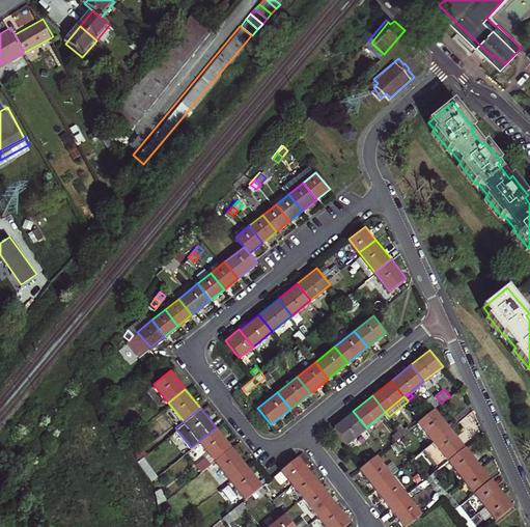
[(450,427),(435,408),(422,418),(418,421),(434,441),(450,427)]
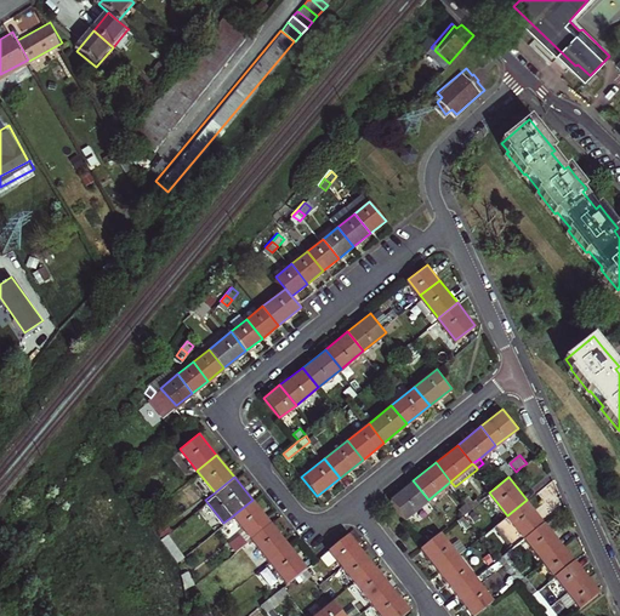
[(428,500),(413,480),(390,497),(405,517),(428,500)]
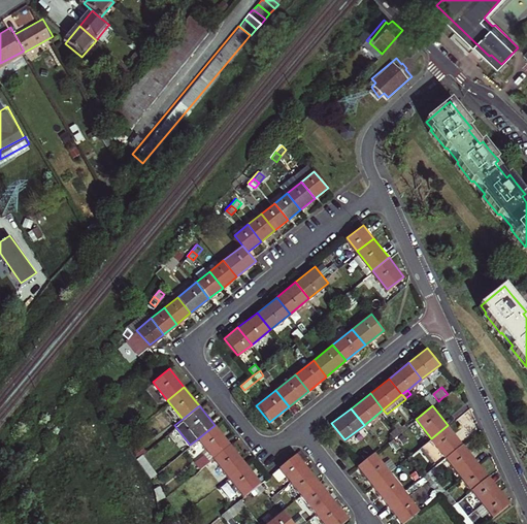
[(229,444),(215,425),(198,438),(212,457),(229,444)]
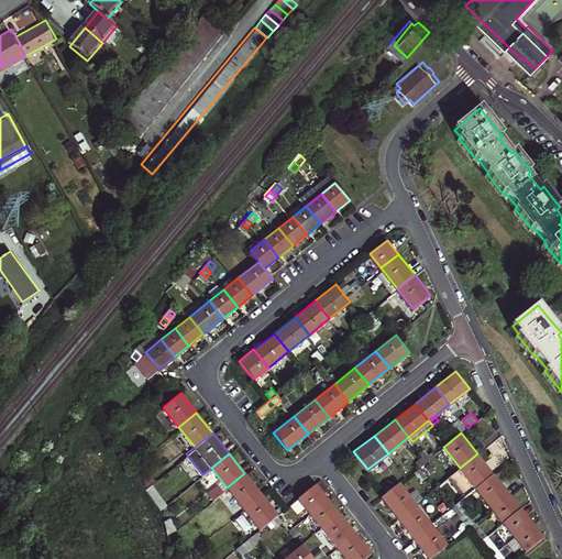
[(493,473),(477,453),(460,468),(437,485),(453,506),(475,488),(493,473)]
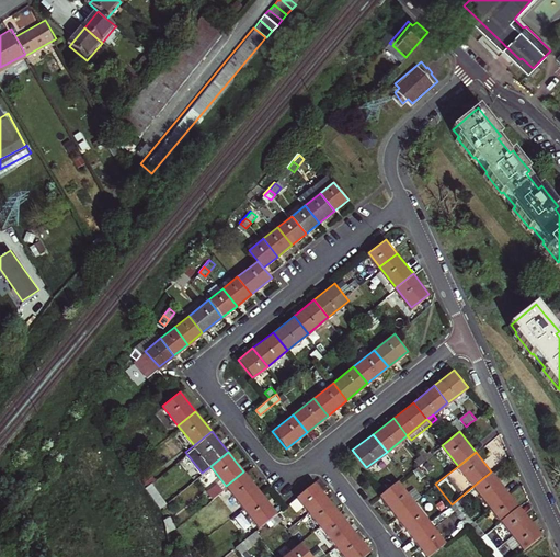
[(260,492),(243,472),(226,486),(242,506),(260,492)]
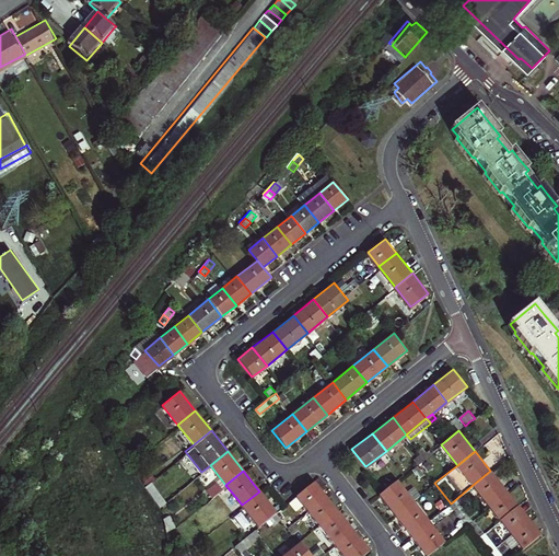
[(490,471),(473,485),(489,505),(507,490),(490,471)]
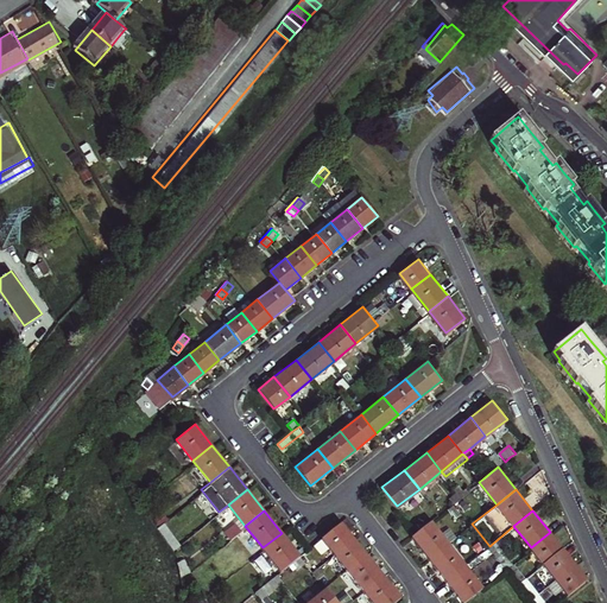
[(448,543),(430,520),(417,531),(411,535),(429,557),(448,543)]
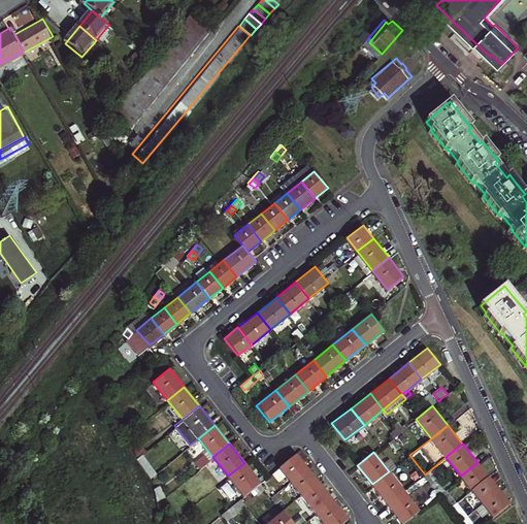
[(296,454),(278,467),(289,480),(306,466),(296,454)]
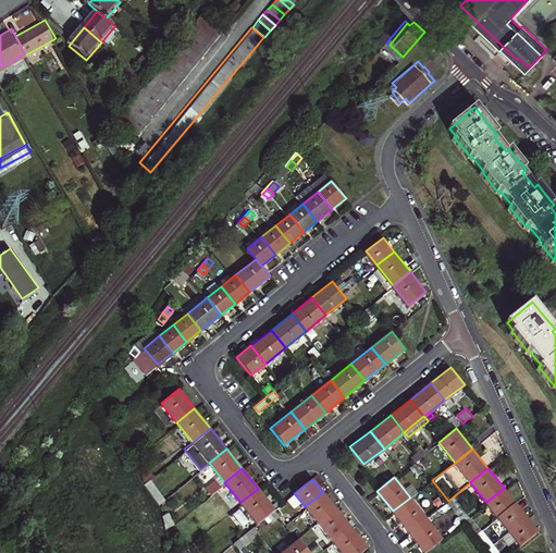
[(151,484),(162,500),(169,494),(157,480),(151,484)]
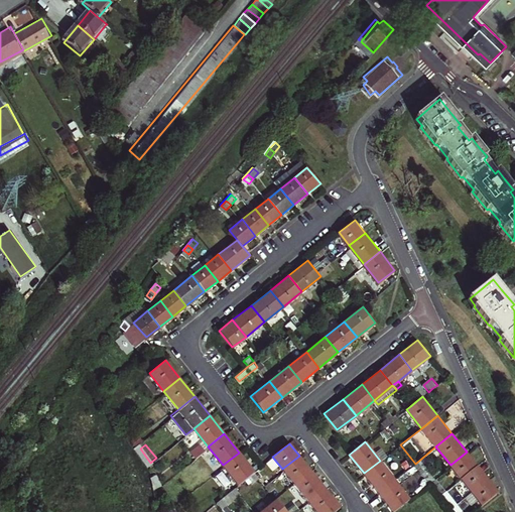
[(451,465),(462,479),(478,466),(467,452),(451,465)]
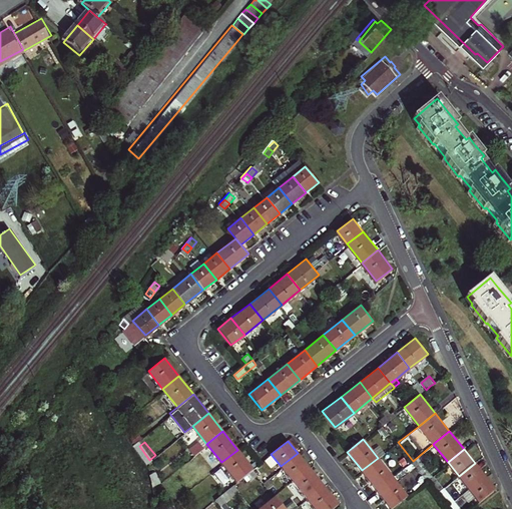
[(252,468),(237,450),(221,462),(236,481),(252,468)]
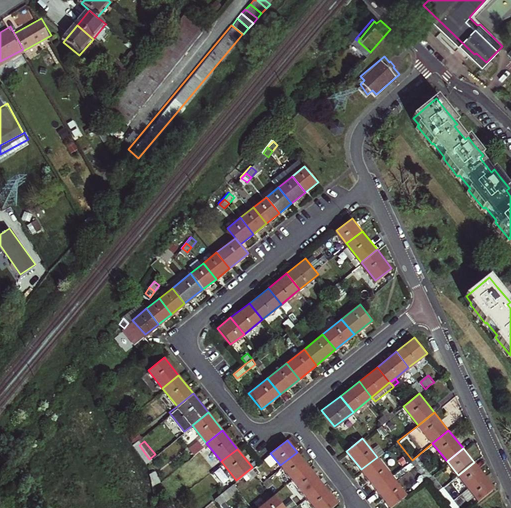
[(280,465),(290,478),(307,465),(297,452),(280,465)]
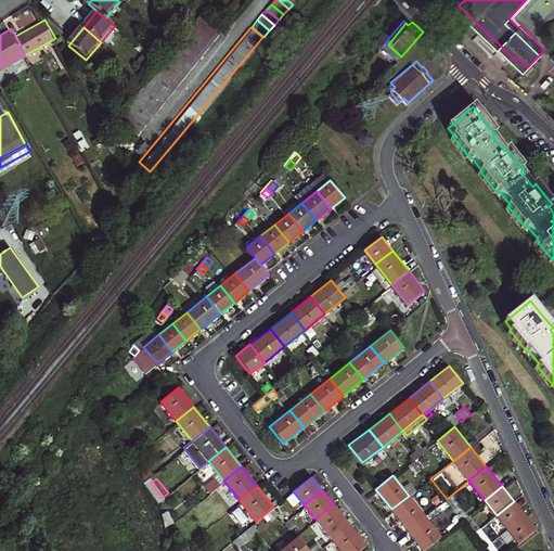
[(425,516),(409,496),(391,509),(408,529),(425,516)]
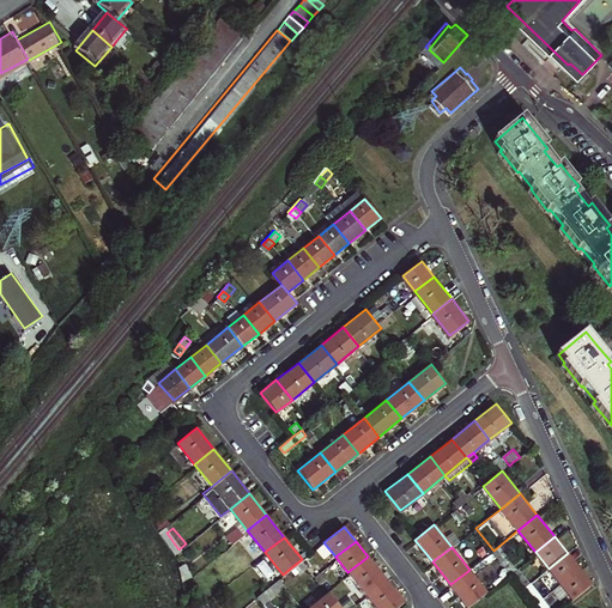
[(549,569),(561,583),(580,567),(568,553),(549,569)]
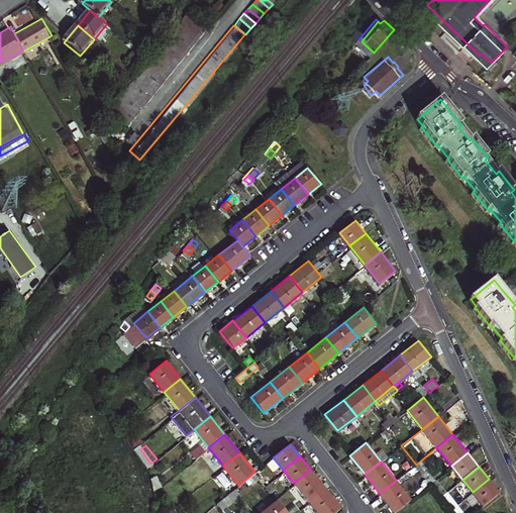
[(255,472),(266,485),(271,480),(262,468),(255,472)]
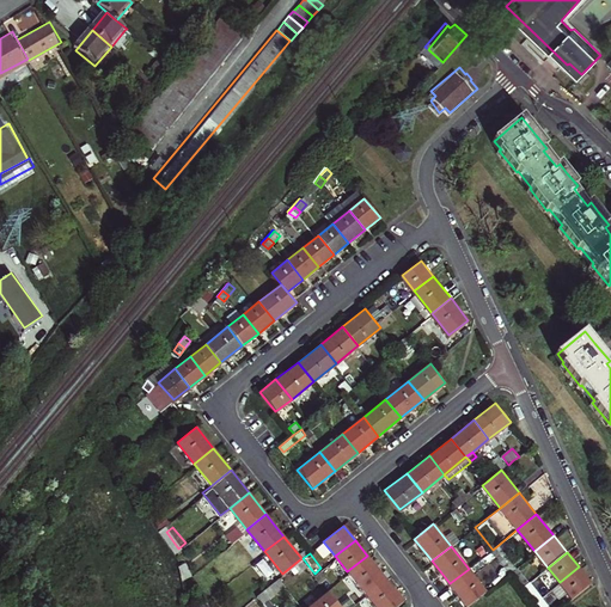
[(367,556),(347,571),(366,594),(385,578),(367,556)]
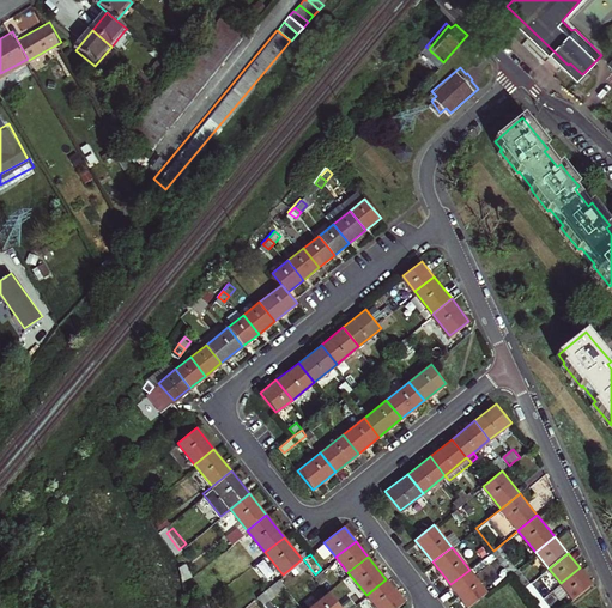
[(592,583),(580,567),(561,583),(573,599),(592,583)]
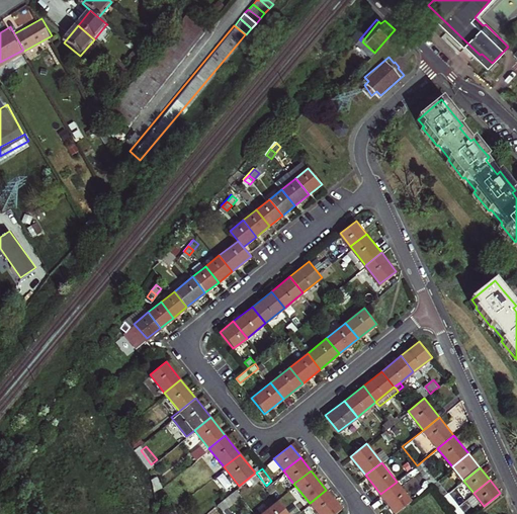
[(277,488),(271,481),(266,486),(271,493),(277,488)]
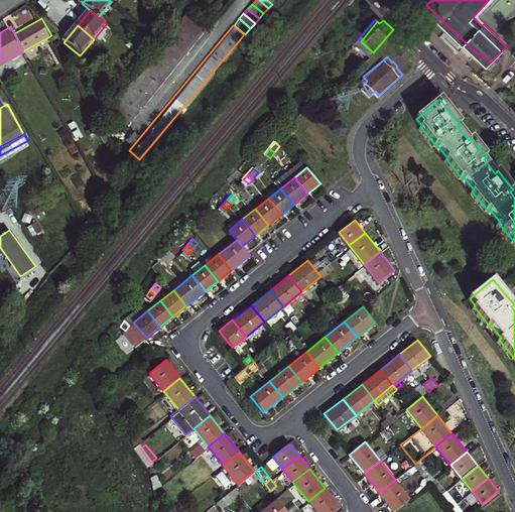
[(395,480),(379,492),(393,510),(409,497),(395,480)]
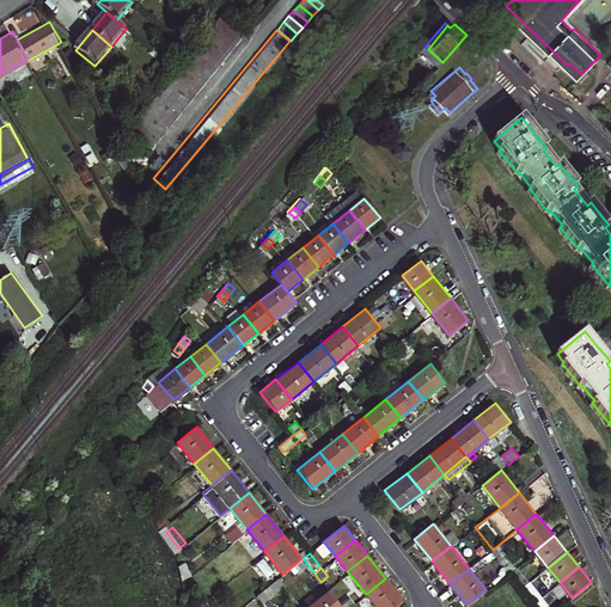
[(524,575),(518,580),(523,587),(530,582),(524,575)]
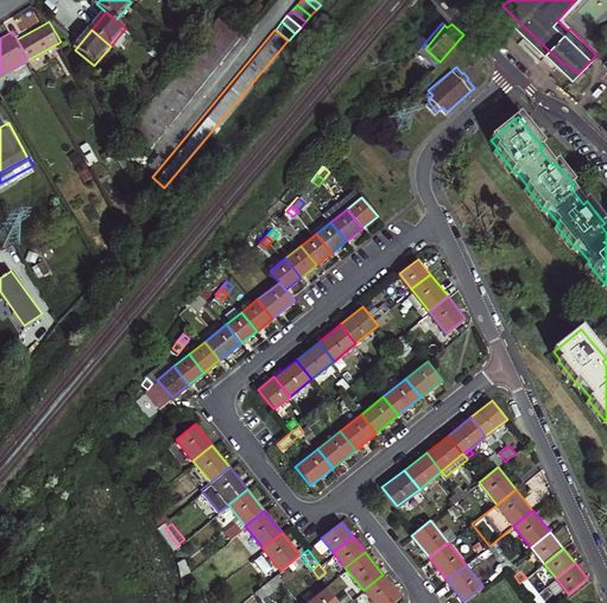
[(383,575),(364,590),(373,602),(391,602),(400,596),(383,575)]
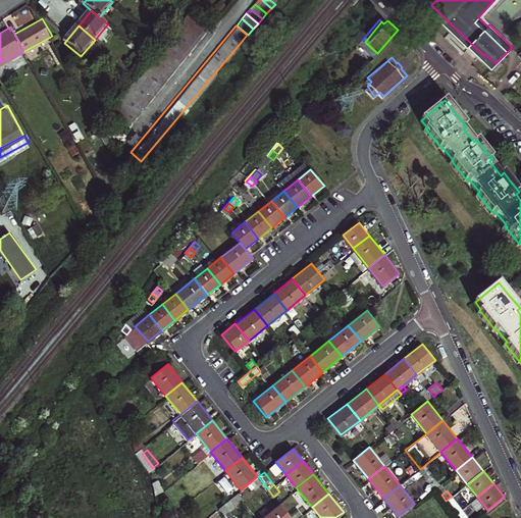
[(457,503),(452,507),(453,510),(457,514),(462,509),(457,503)]
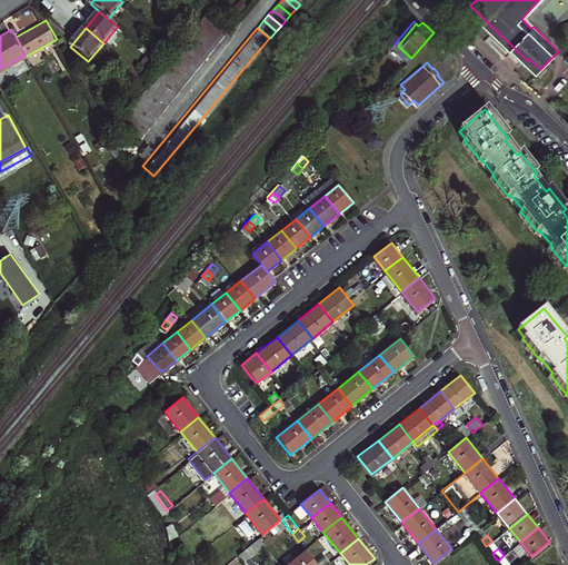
[(317,564),(306,551),(288,564),(317,564)]
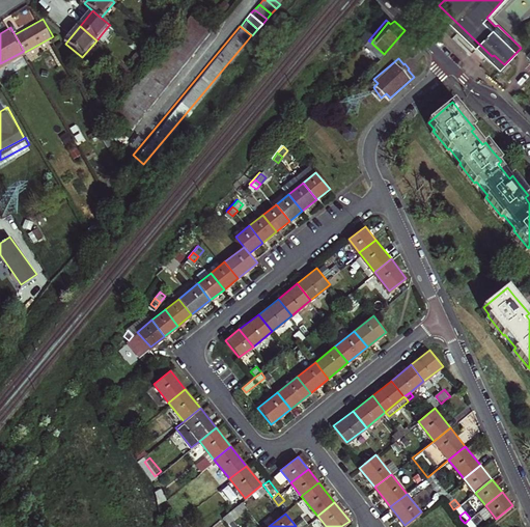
[(470,518),(465,523),(468,526),(471,526),(475,524),(470,518)]
